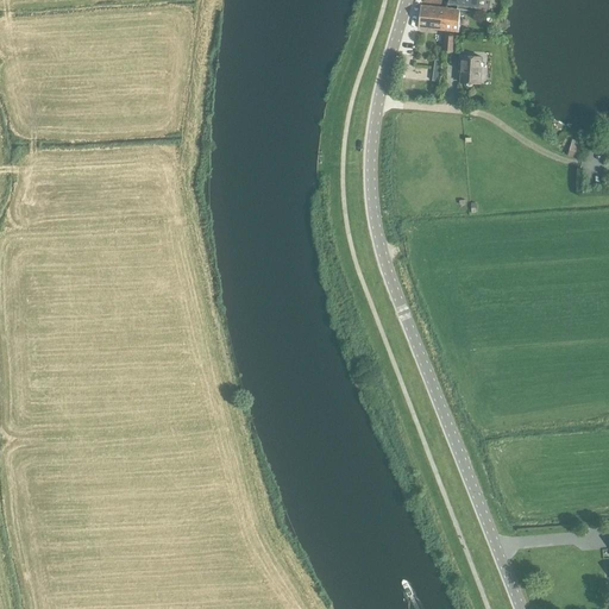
[(450,0),(450,2),(459,5),(459,10),(457,10),(459,11),(477,13),(478,0),(450,0)]
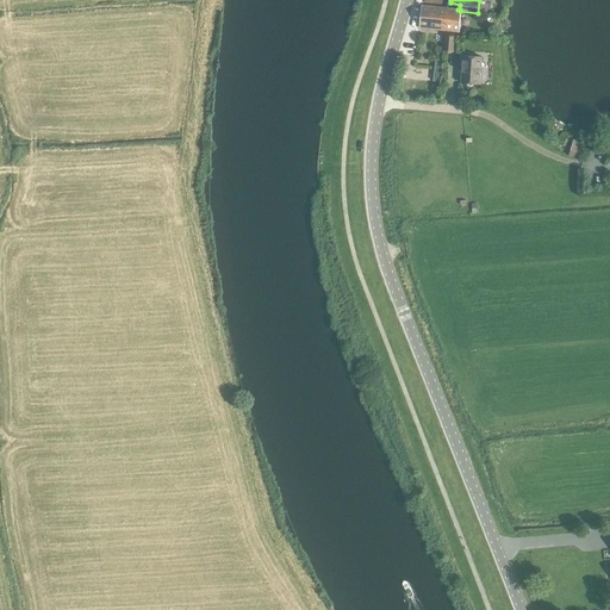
[(458,10),(448,8),(422,6),(418,29),(460,32),(460,11),(458,10)]
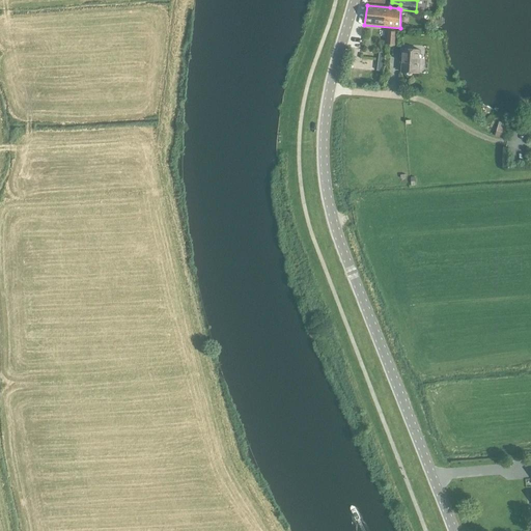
[(386,45),(394,45),(395,32),(387,31),(386,45)]
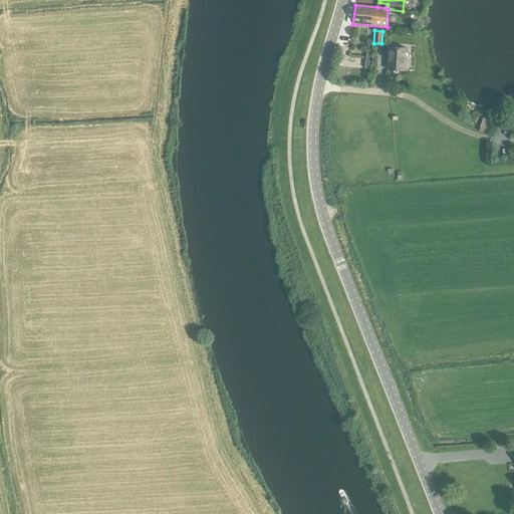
[(389,47),(388,56),(390,56),(389,70),(406,71),(407,57),(406,57),(406,48),(389,47)]
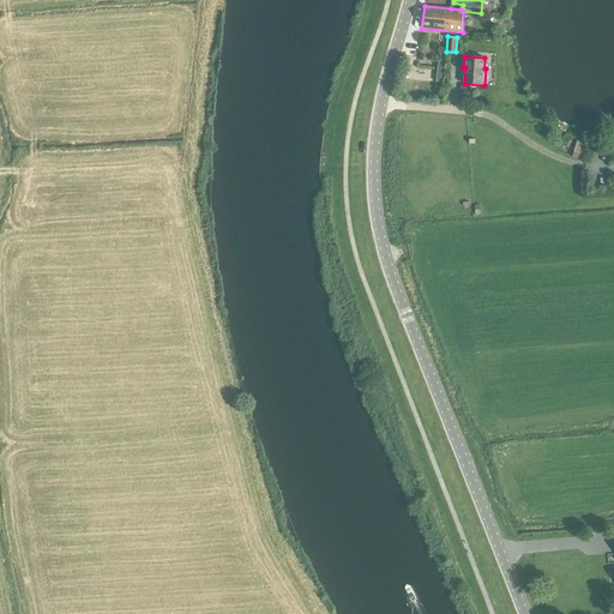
[(585,144),(577,140),(572,157),(581,160),(585,144)]
